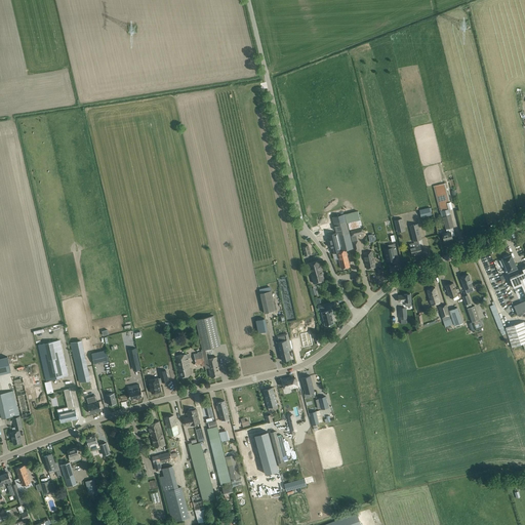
[(439,211),(441,210),(449,208),(451,208),(445,183),(433,186),(439,211)]
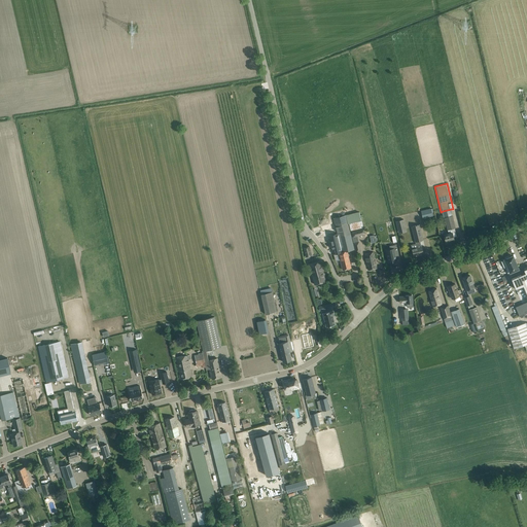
[(431,208),(421,211),(423,218),(433,216),(431,208)]
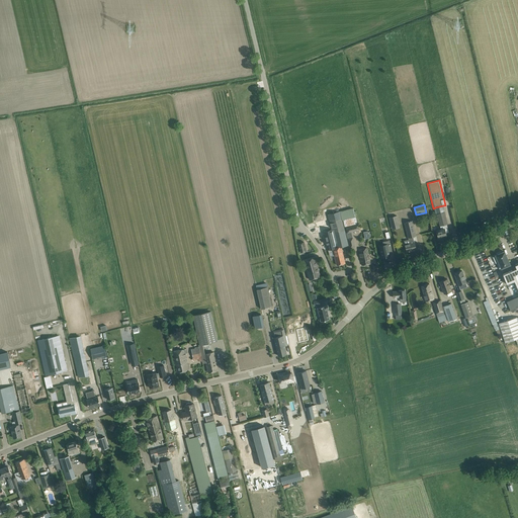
[(435,207),(440,226),(443,225),(448,224),(446,219),(443,205),(435,207)]
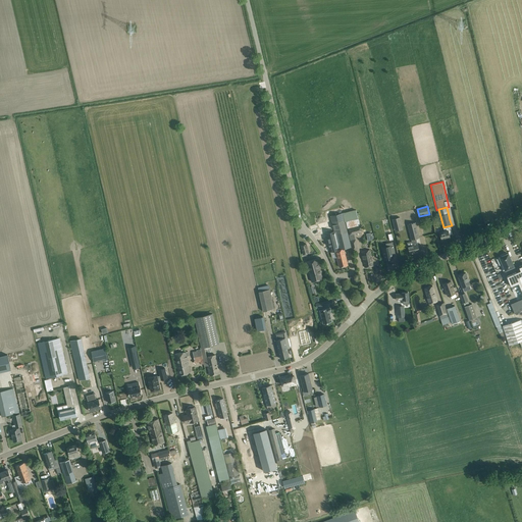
[(330,216),(334,231),(338,249),(338,250),(344,249),(351,247),(347,231),(343,213),(330,216)]
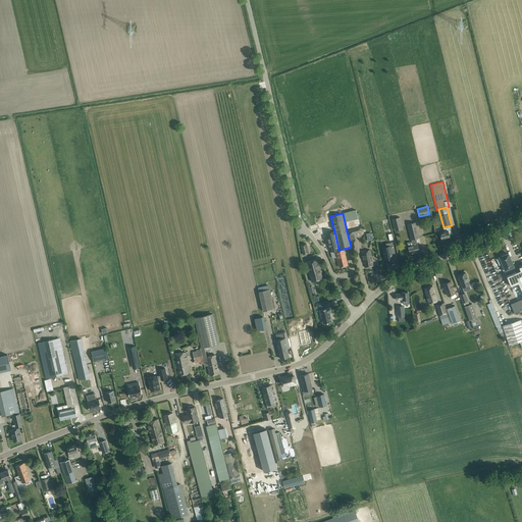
[(403,229),(400,217),(393,219),(395,231),(403,229)]
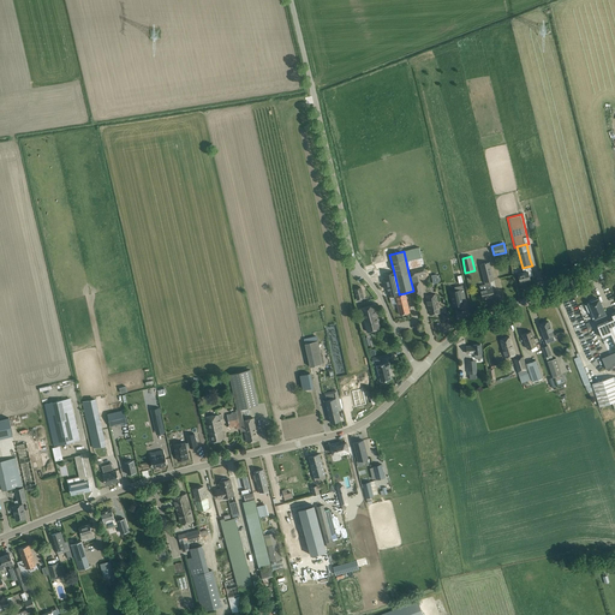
[(494,280),(489,262),(488,257),(481,258),(487,281),(488,288),(481,291),(483,299),(488,298),(488,297),(494,296),(491,287),(490,281),(494,280)]
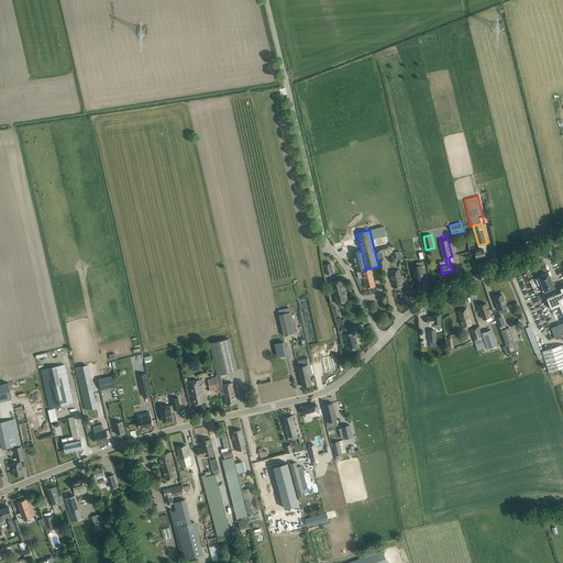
[(375,247),(377,253),(392,250),(389,243),(375,247)]
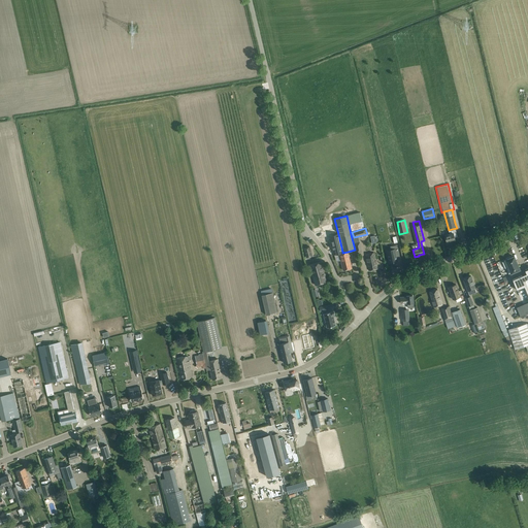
[(449,234),(444,235),(446,236),(447,241),(455,239),(455,237),(457,236),(456,228),(452,229),(449,230),(449,234)]
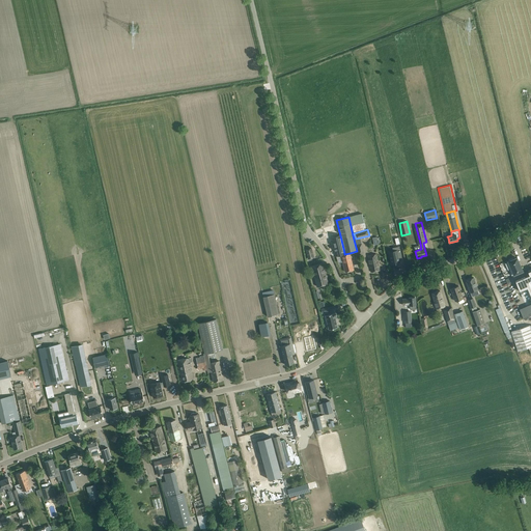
[(344,253),(340,235),(332,238),(336,256),(341,255),(345,272),(354,270),(350,253),(344,254),(344,253)]
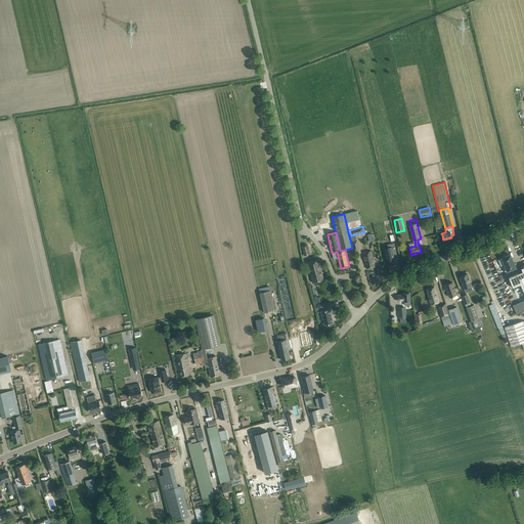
[(304,255),(310,254),(307,245),(302,247),(304,255)]
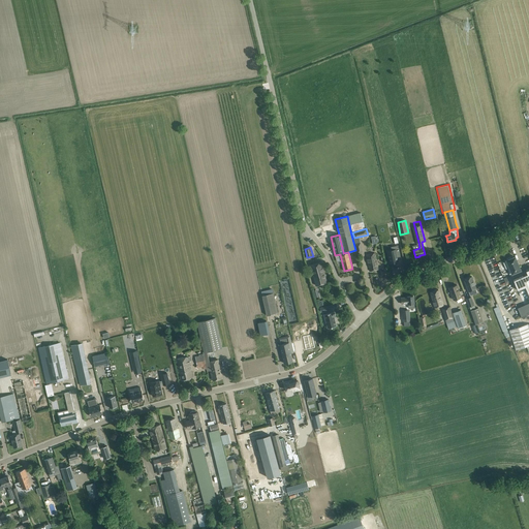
[(397,250),(387,252),(390,266),(399,263),(398,257),(401,256),(400,251),(397,251),(397,250)]
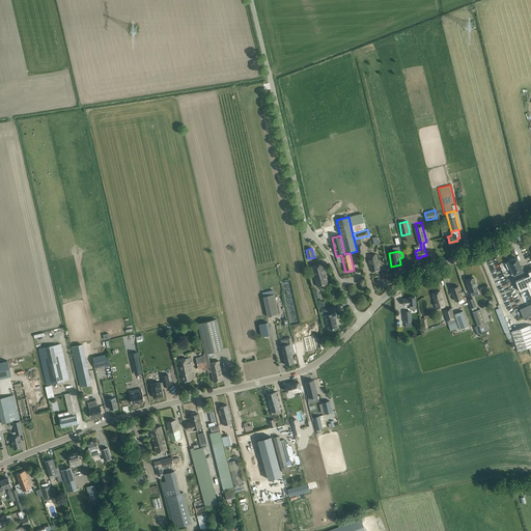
[(380,271),(379,266),(376,254),(368,256),(370,267),(371,272),(380,271)]
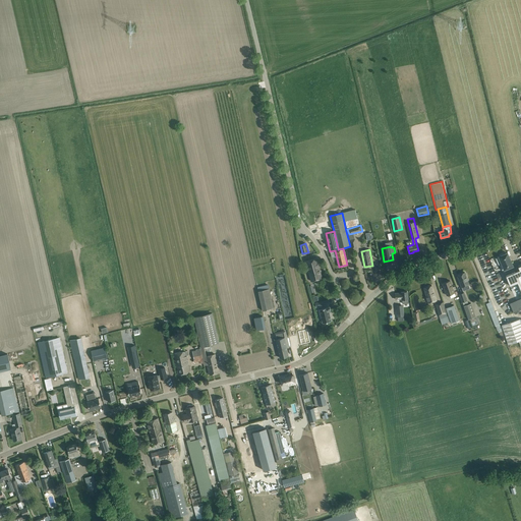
[(513,266),(507,253),(504,254),(503,253),(500,255),(500,256),(499,256),(502,264),(500,265),(502,271),(513,266)]
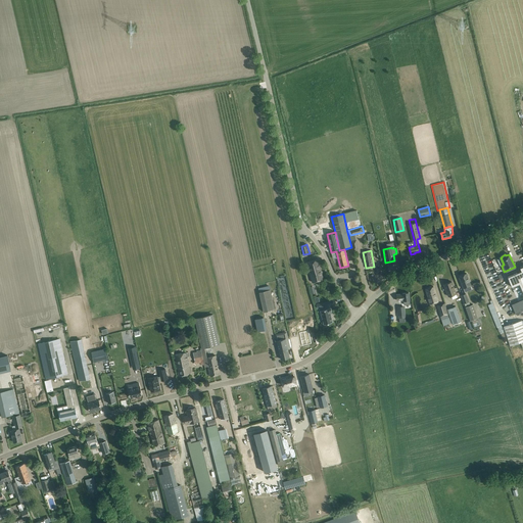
[(313,282),(323,279),(318,259),(307,262),(313,282)]
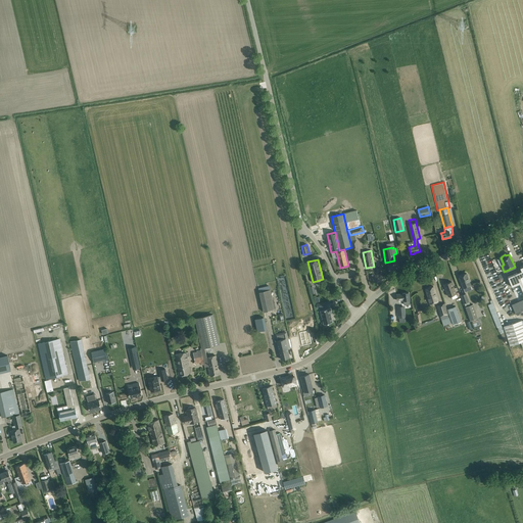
[(521,271),(508,277),(512,287),(519,284),(522,291),(522,299),(512,304),(516,314),(522,311),(522,266),(520,268),(521,271)]
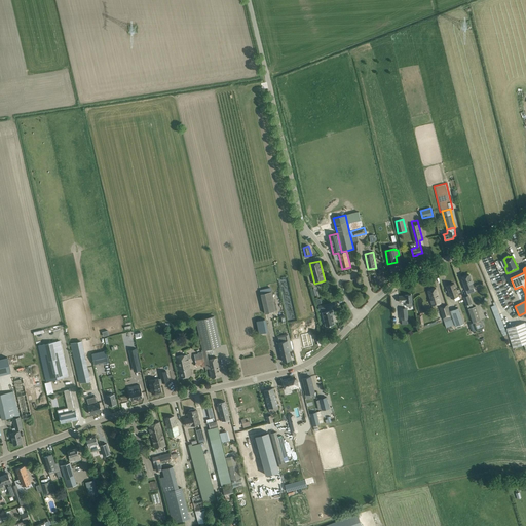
[(470,274),(461,277),(465,290),(470,289),(473,287),(474,287),(471,279),(472,278),(471,276),(470,276),(470,274)]
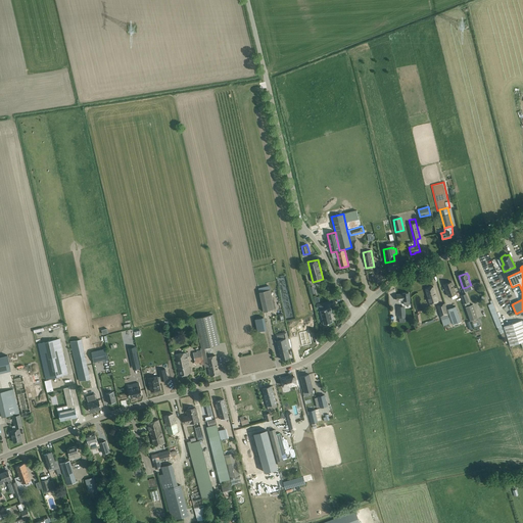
[(452,281),(443,284),(448,296),(456,293),(452,281)]
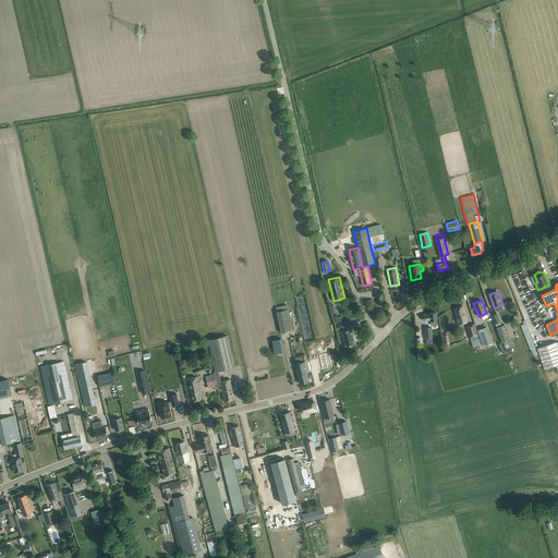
[(459,324),(468,322),(462,305),(453,308),(459,324)]
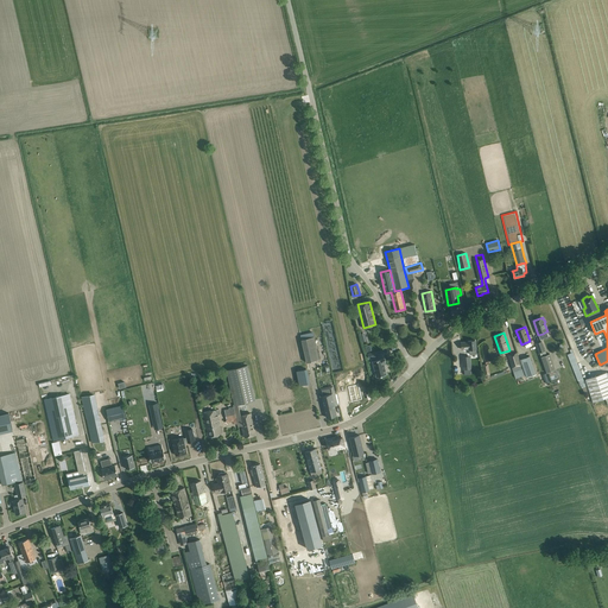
[(306,362),(320,359),(314,336),(302,340),(306,362)]
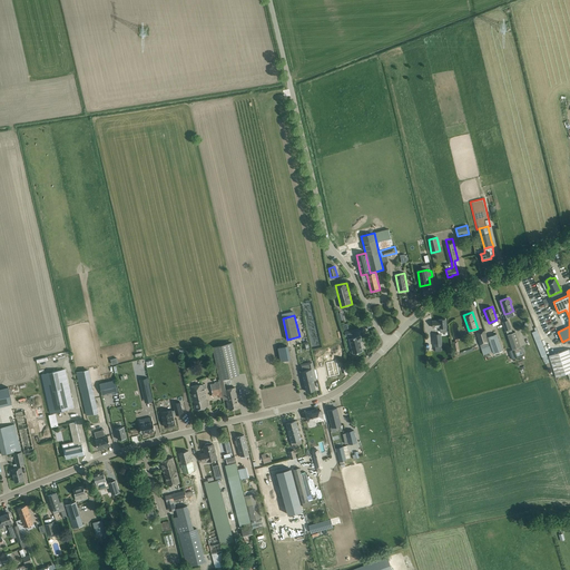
[(446,327),(446,325),(445,320),(439,320),(439,321),(432,321),(433,327),(440,327),(441,332),(446,332),(446,327)]
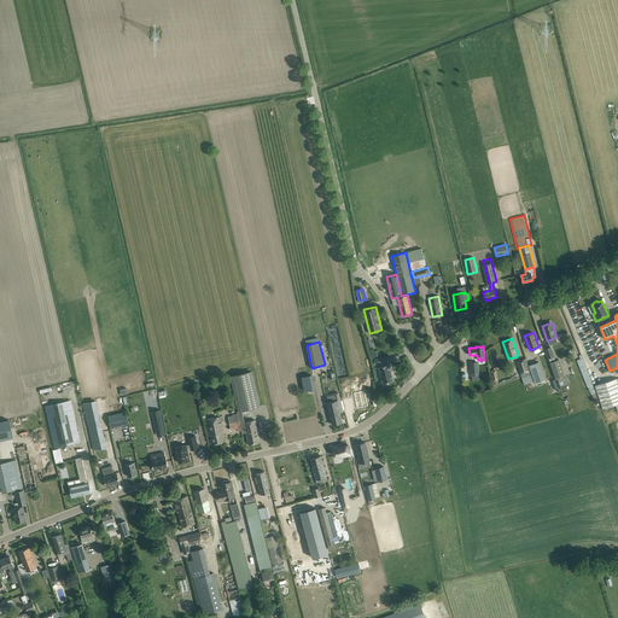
[(395,354),(374,359),(375,365),(397,359),(395,354)]
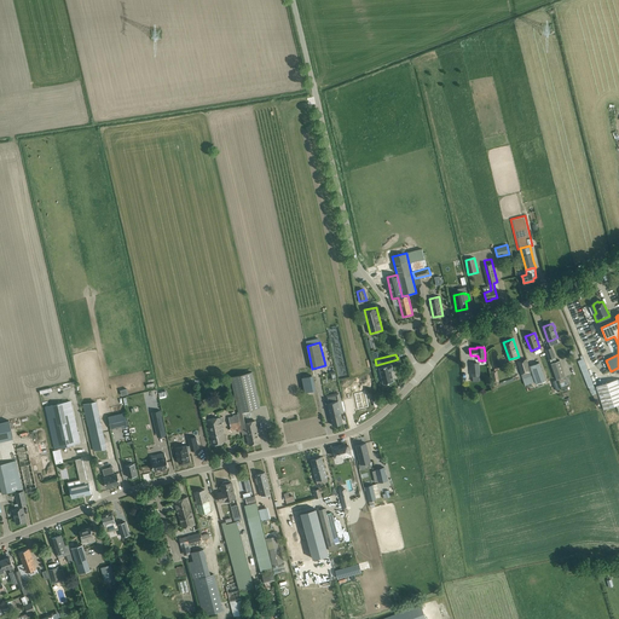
[(526,359),(518,362),(521,374),(530,371),(526,359)]
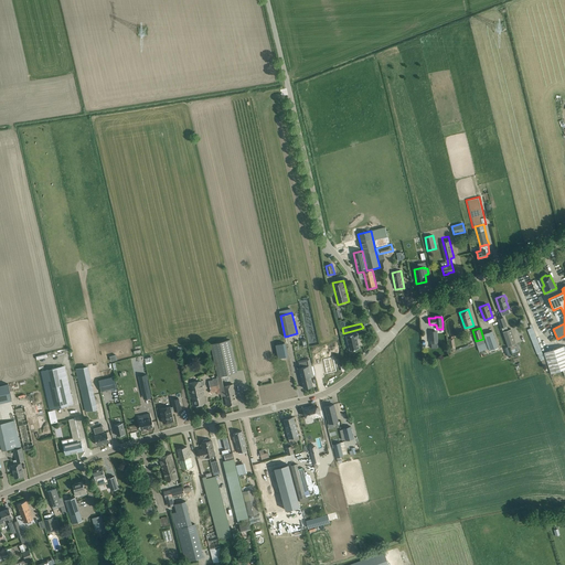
[(508,347),(515,343),(510,329),(502,331),(508,347)]
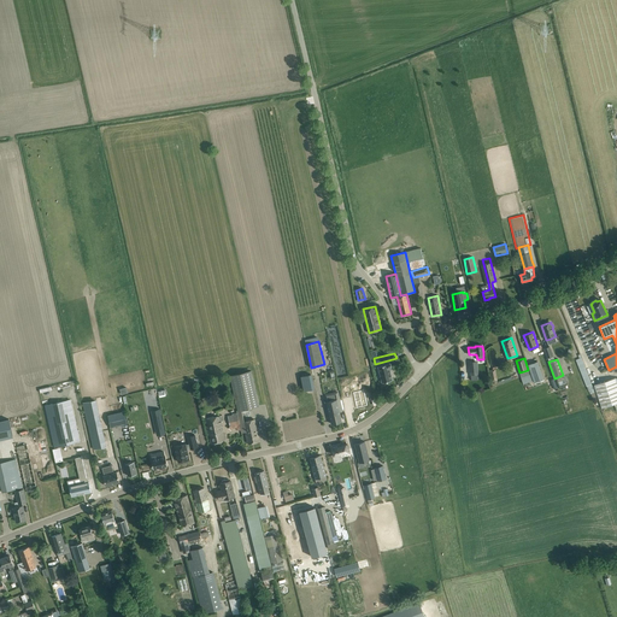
[(528,365),(534,383),(545,380),(538,360),(528,365)]
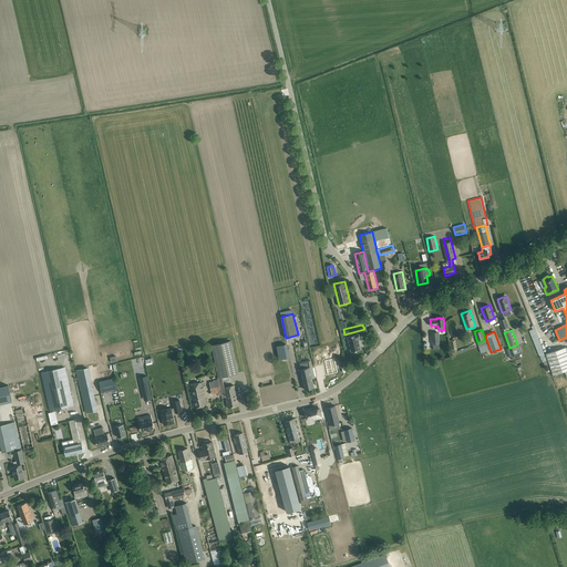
[(360,350),(358,340),(359,339),(358,336),(357,336),(357,334),(348,338),(351,352),(360,350)]
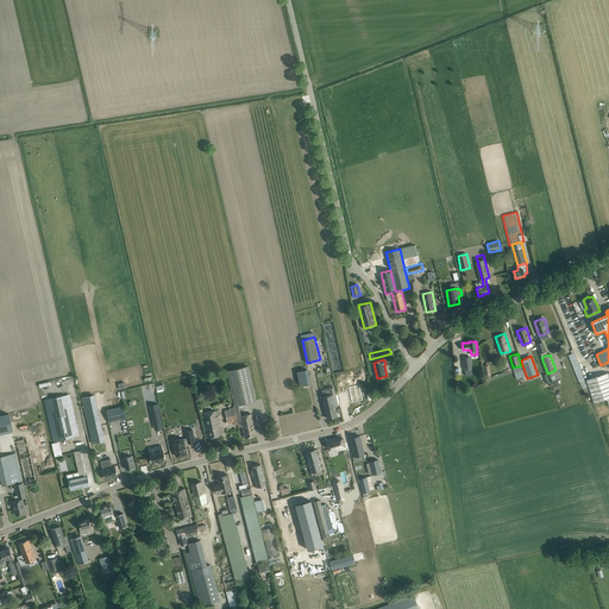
[(234,406),(256,401),(248,365),(226,370),(234,406)]
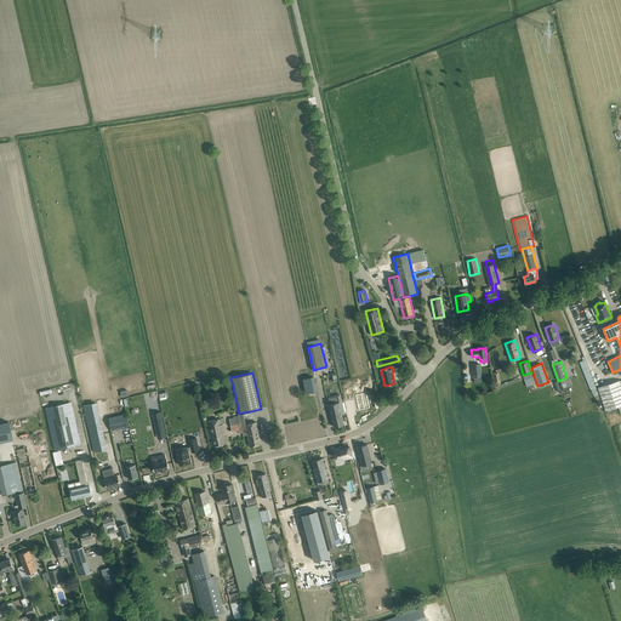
[(313,376),(303,379),(306,393),(317,392),(313,376)]
